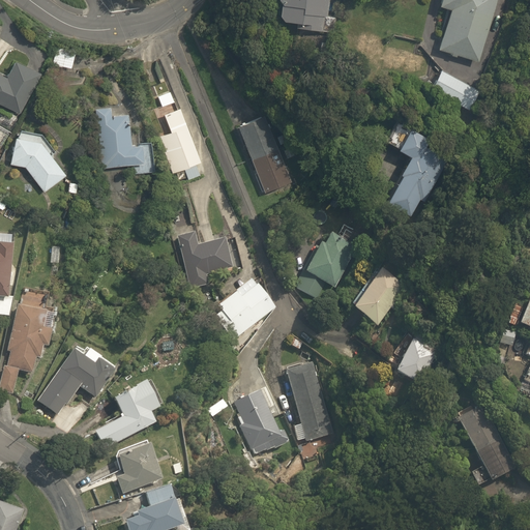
[(325,31),(329,0),(278,0),(280,0),(281,2),(281,3),(281,4),(281,5),(281,6),(281,7),(281,8),(281,9),(281,10),(281,11),(281,12),(281,13),(282,15),(282,16),(283,17),(283,18),(284,18),(285,19),(285,20),(286,20),(287,21),(288,21),(299,23),(299,27),(325,31)]
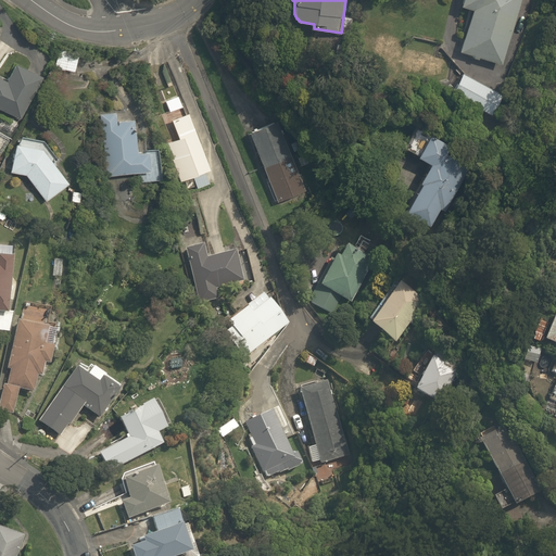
[(498,65),(518,0),(464,0),(463,4),(472,8),(458,52),(498,65)]
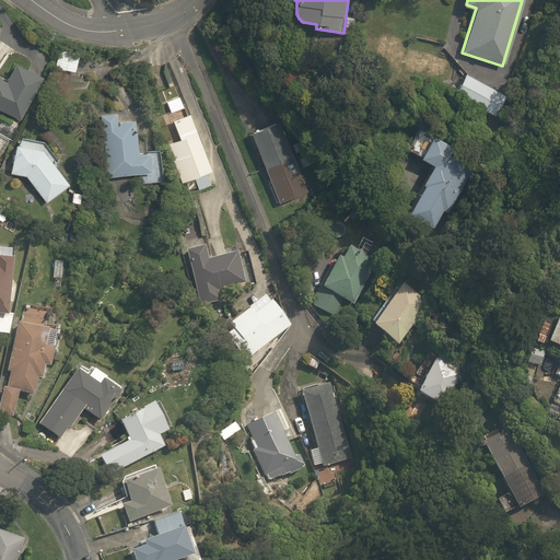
[(84,55),(58,47),(53,67),(79,74),(84,55)]
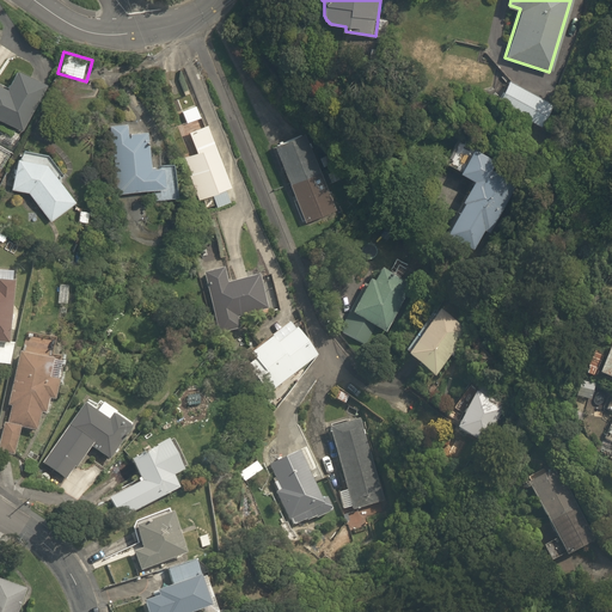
[(0,81),(0,122),(19,132),(42,79),(22,71),(14,87),(0,81)]
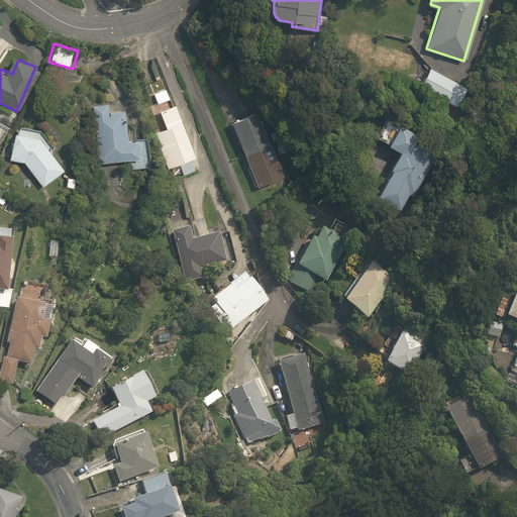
[(432,68),(421,84),(457,107),(469,91),(432,68)]
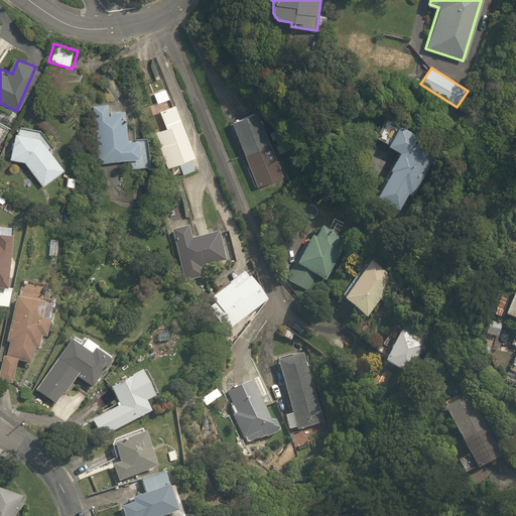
[(199,160),(177,103),(157,110),(163,126),(153,130),(168,171),(182,166),(185,175),(194,172),(190,163),(199,160)]
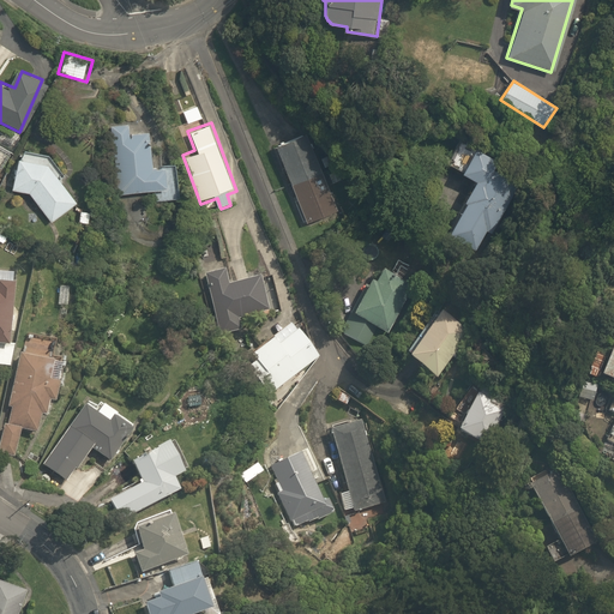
[(150,168),(148,132),(126,133),(125,124),(113,124),(115,194),(152,193),(152,205),(178,205),(175,167),(150,168)]
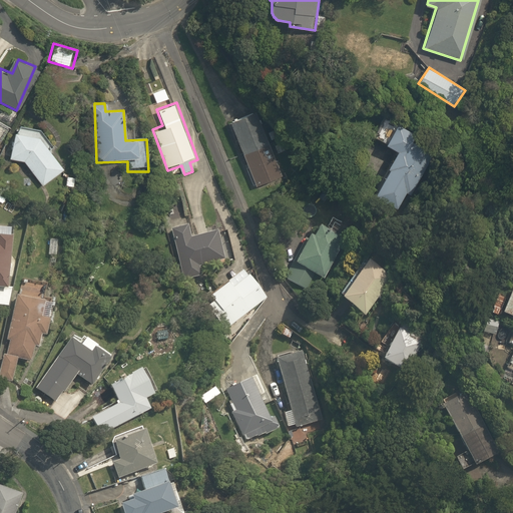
[(254,109),(228,120),(258,185),(284,173),(254,109)]
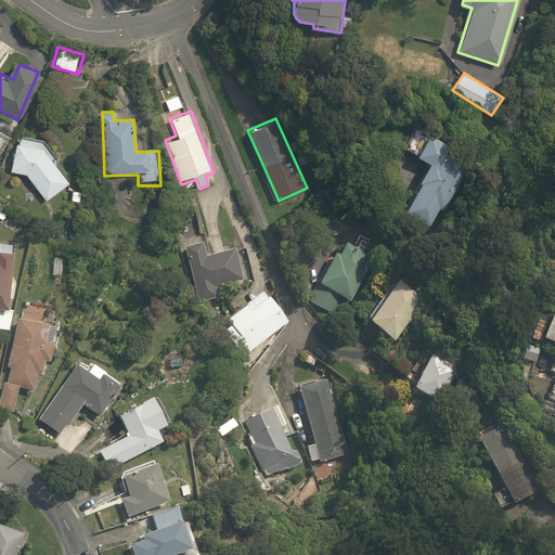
[(442,210),(475,157),(416,121),(401,146),(431,165),(400,217),(424,232),(439,208),(442,210)]
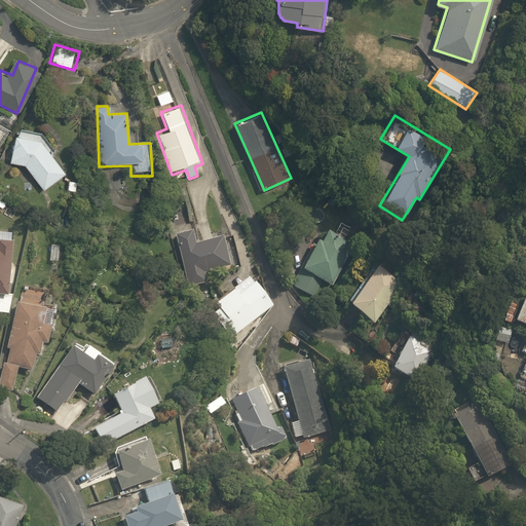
[(23,165),(42,190),(66,176),(44,140),(13,136),(8,163),(23,165)]
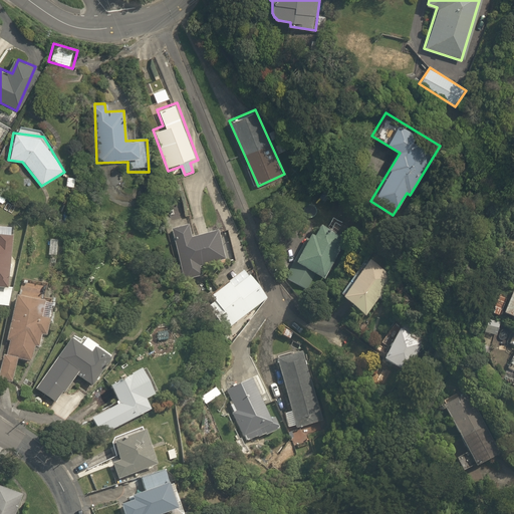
[(192,224),(171,230),(184,280),(205,274),(203,265),(228,258),(220,231),(195,238),(192,224)]
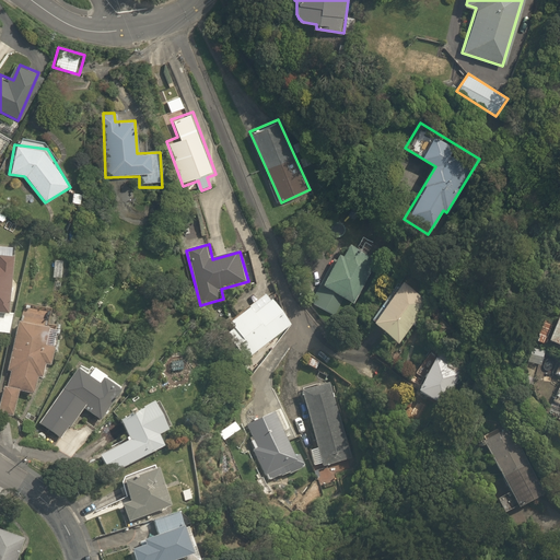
[(358,304),(375,264),(336,247),(312,303),(334,313),(340,298),(358,304)]
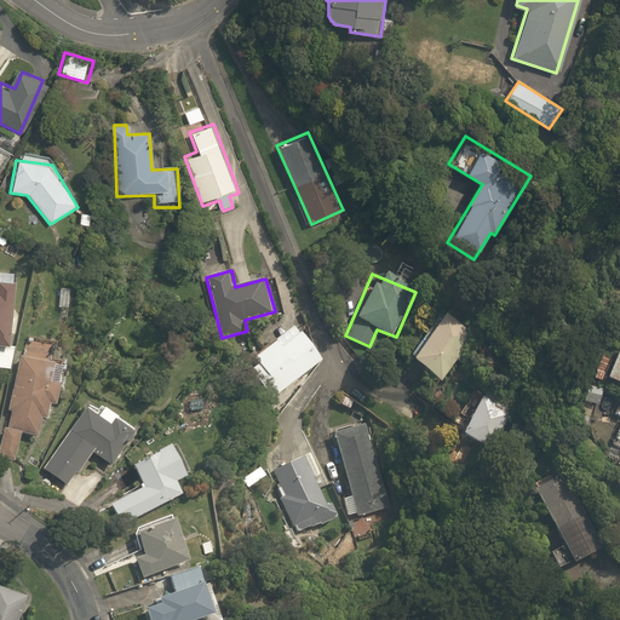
[(9,345),(16,285),(0,282),(0,369),(11,372),(15,345),(9,345)]
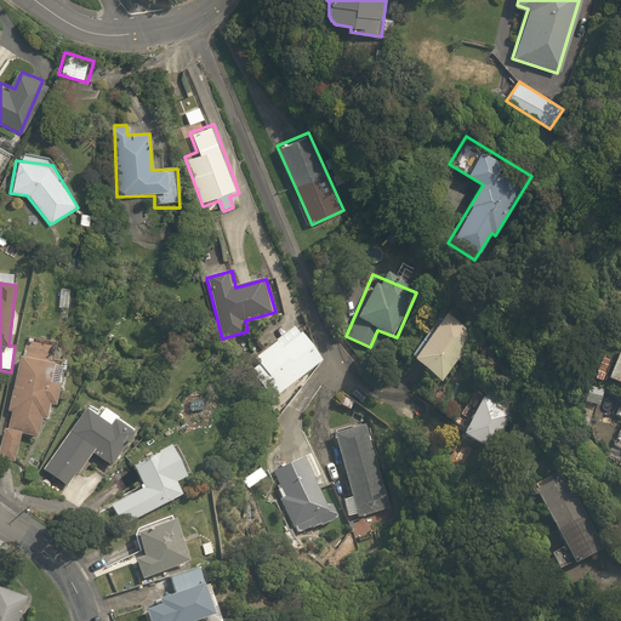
[(477,331),(445,311),(411,360),(442,381),(477,331)]
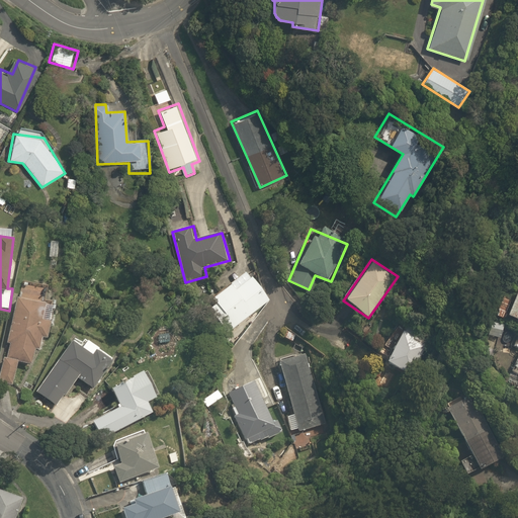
[(270,301),(253,276),(234,289),(231,285),(207,301),(228,331),(270,301)]
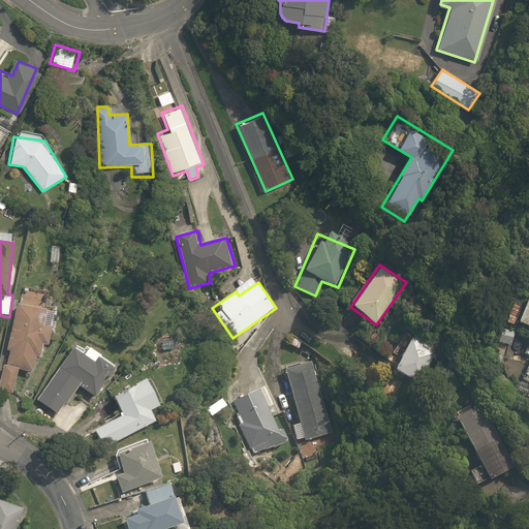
[(19,305),(14,304),(0,368),(0,390),(11,393),(17,370),(31,373),(35,358),(39,359),(42,342),(51,343),(58,313),(42,310),(47,293),(23,288),(19,305)]
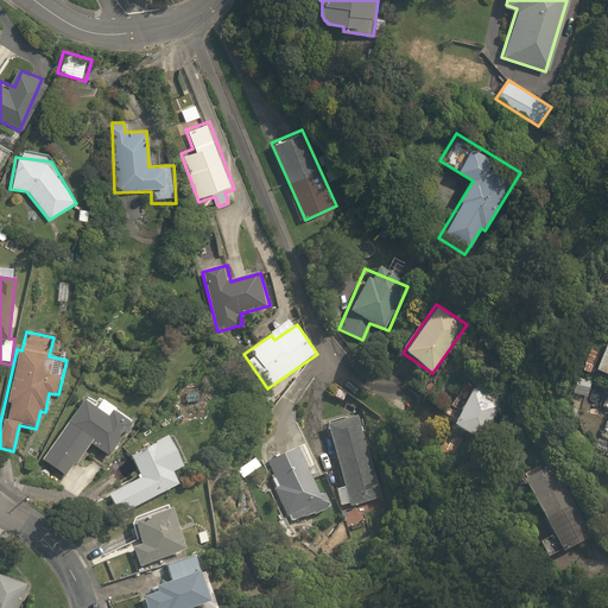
[(607,344),(596,372),(607,377),(607,344)]
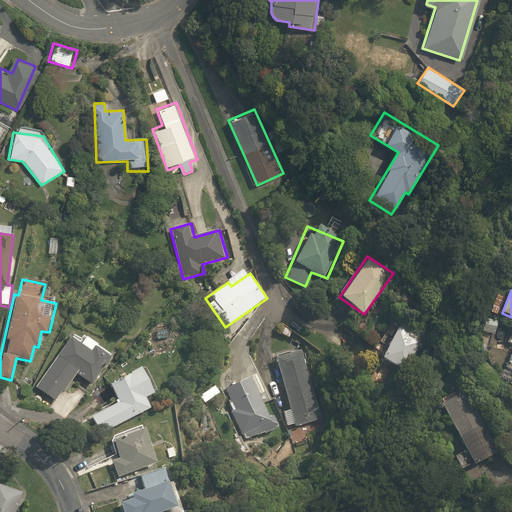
[(424,333),(401,322),(382,361),(405,372),(424,333)]
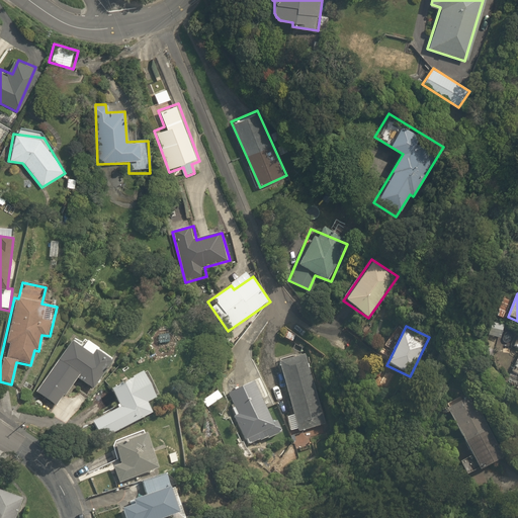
[(114,361),(84,337),(82,340),(77,337),(34,391),(56,408),(78,380),(91,391),(114,361)]
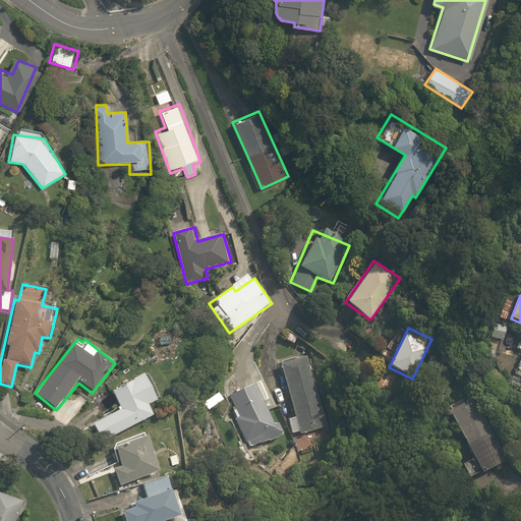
[(306,354),(280,361),(296,416),(290,418),(296,439),(329,429),(306,354)]
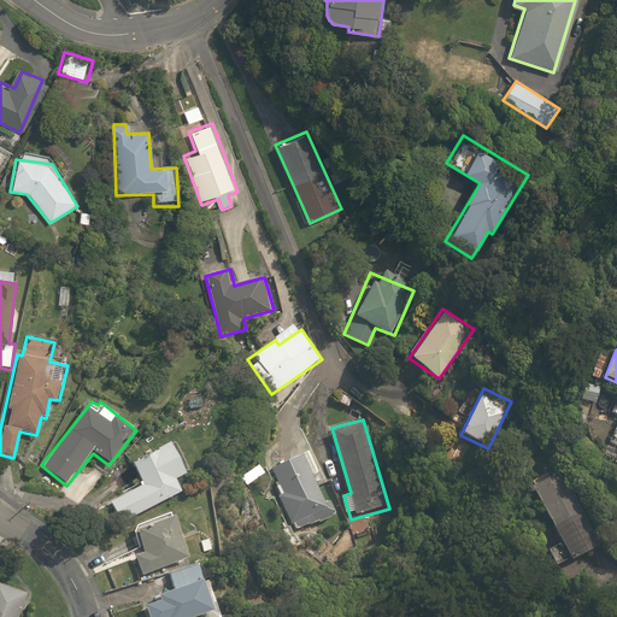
[(172,442),(131,460),(142,486),(111,500),(121,522),(183,493),(176,477),(187,474),(172,442)]
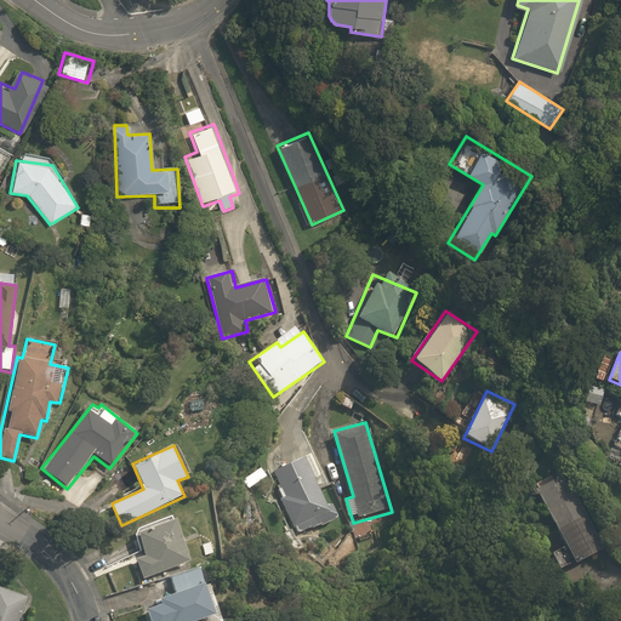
[(332,520),(307,457),(272,471),(297,534),(332,520)]
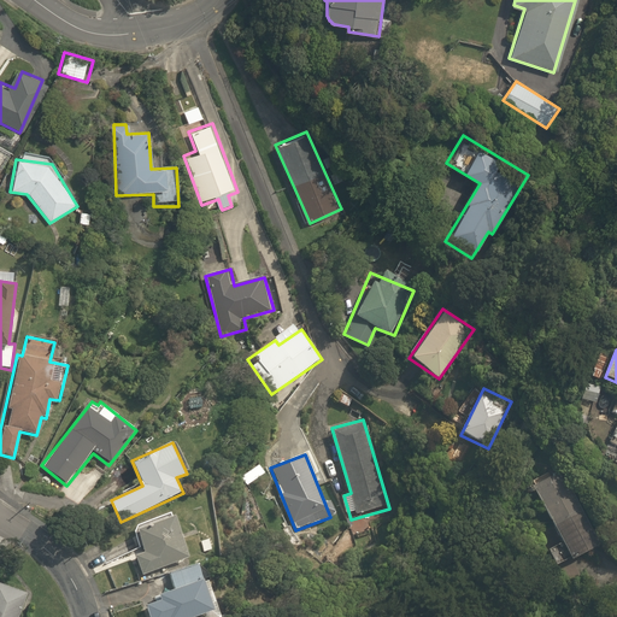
[(563,470),(532,486),(560,542),(546,550),(556,568),(600,546),(563,470)]
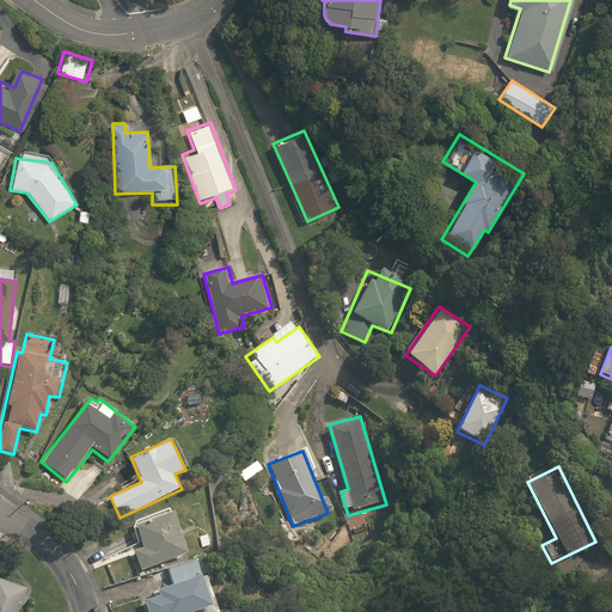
[(133,552),(140,571),(188,554),(172,514),(134,528),(141,549),(133,552)]
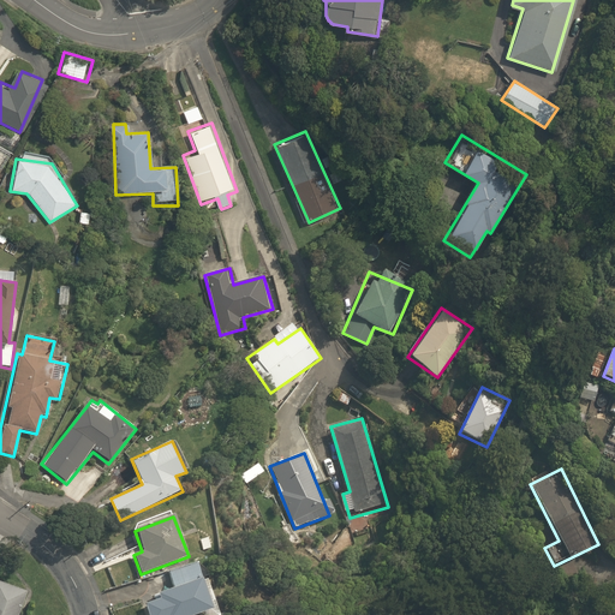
[(198,562),(168,573),(173,589),(142,599),(147,614),(198,614),(214,610),(198,562)]
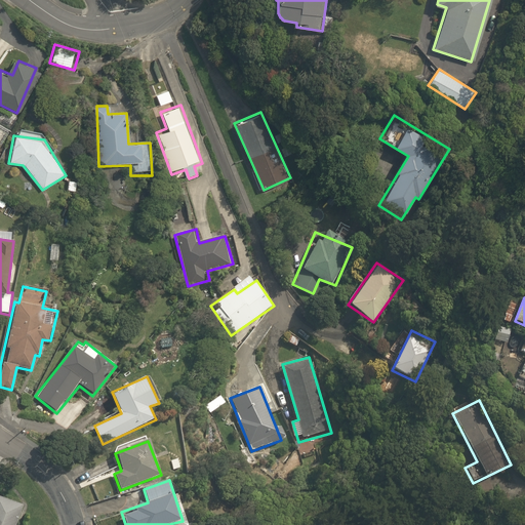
[(0,524),(16,524),(24,505),(0,495),(0,524)]
